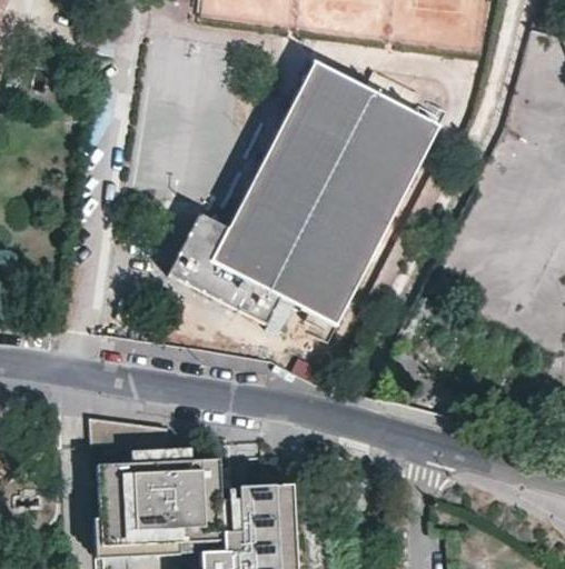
[(0,0),(0,23),(8,5),(9,0),(0,0)]
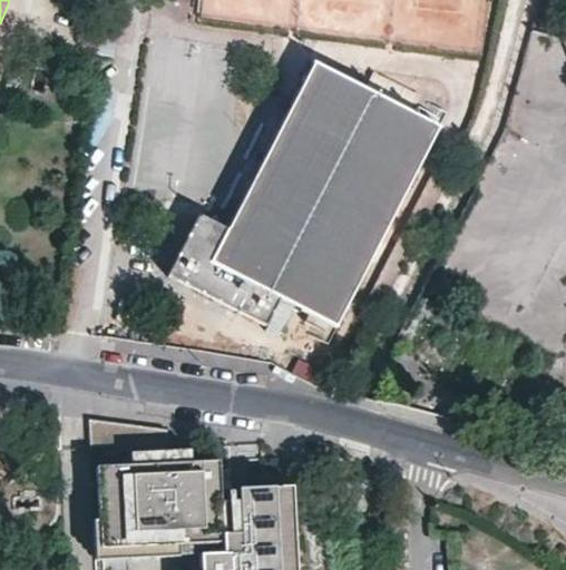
[(436,119),(313,59),(231,225),(199,209),(171,267),(270,316),(281,292),(337,318),(436,119)]
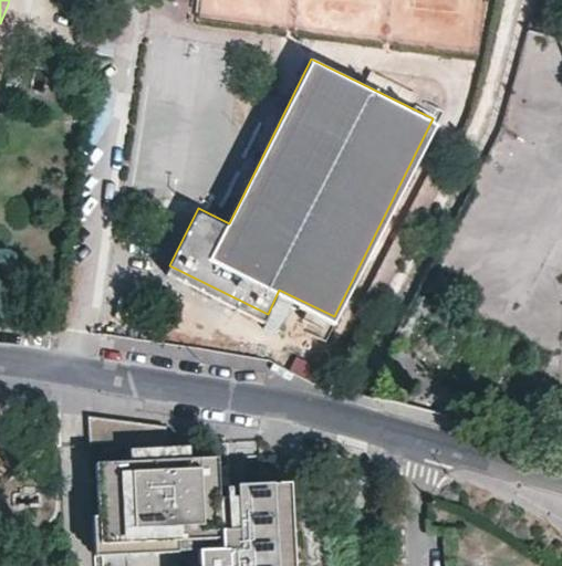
[(193,459),(193,447),(133,449),(134,461),(193,459)]
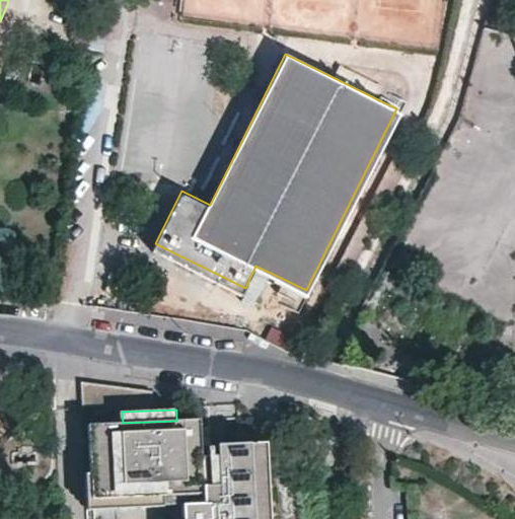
[(123,423),(91,424),(95,509),(178,505),(178,518),(262,518),(259,454),(252,454),(228,455),(215,456),(214,447),(210,447),(210,456),(204,456),(203,420),(176,421),(123,423)]
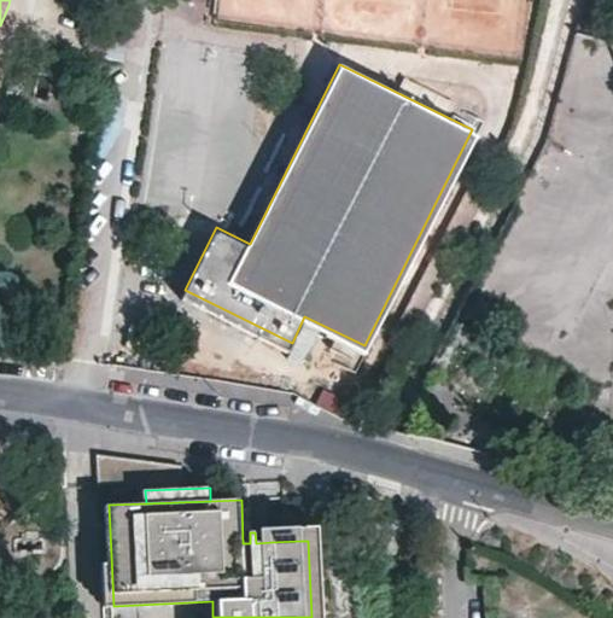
[(308,541),(321,528),(299,528),(299,529),(301,541),(308,541)]
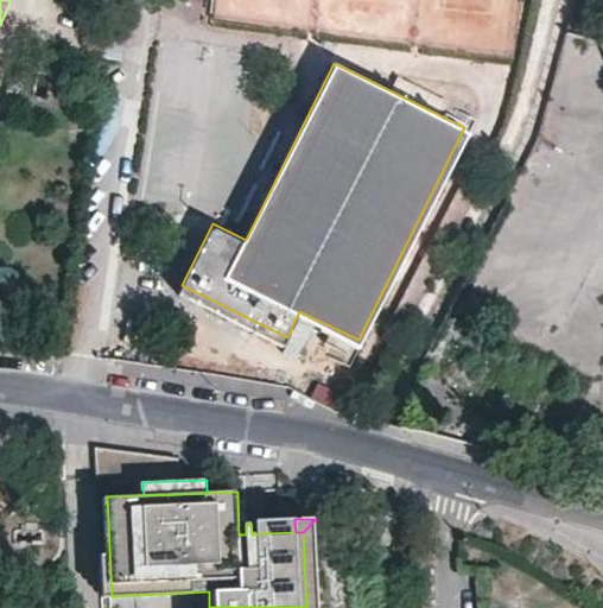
[(303,532),(305,570),(318,570),(316,519),(303,532)]
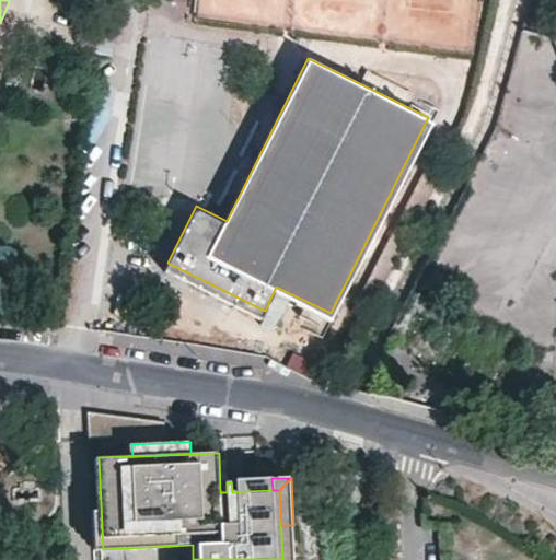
[(273,490),(271,479),(246,480),(246,491),(273,490)]
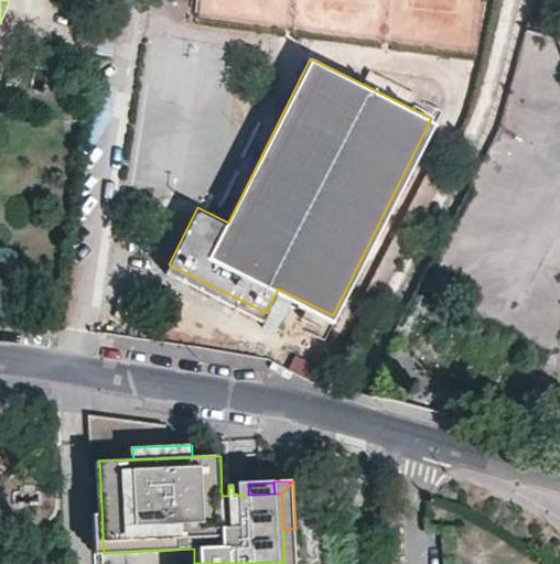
[(283,529),(284,563),(297,563),(295,529),(283,529)]
